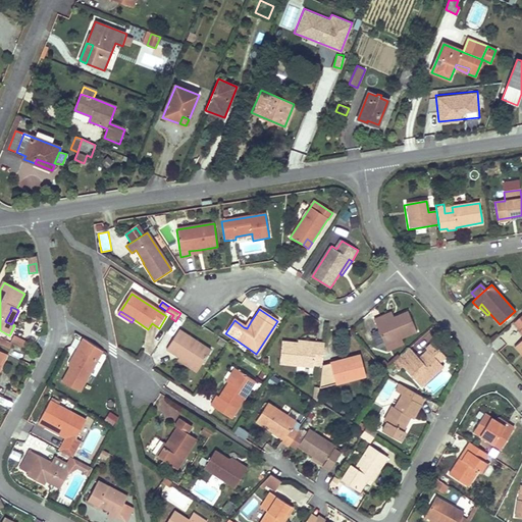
[(381,316),(374,319),(378,329),(382,338),(385,345),(401,338),(416,331),(408,311),(395,317),(384,321),(381,316)]
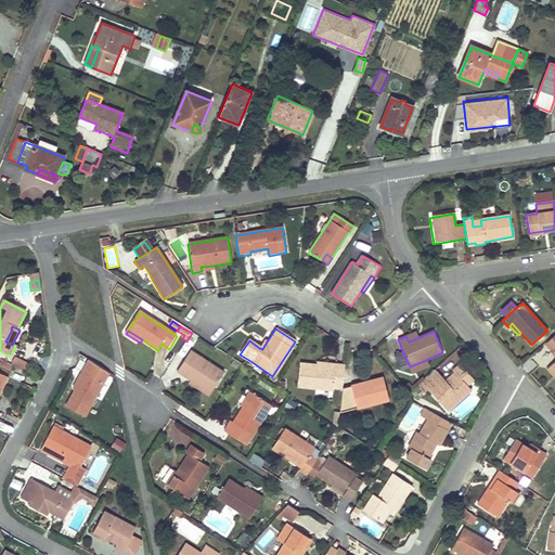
[(416,332),(405,336),(409,341),(420,337),(416,332)]
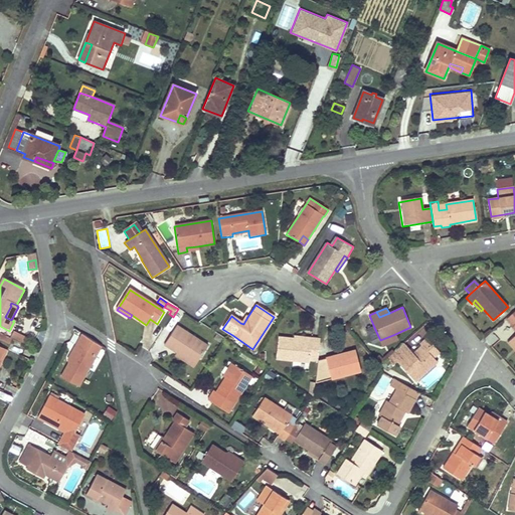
[(163,347),(176,355),(188,363),(190,358),(197,362),(206,348),(175,328),(163,347)]
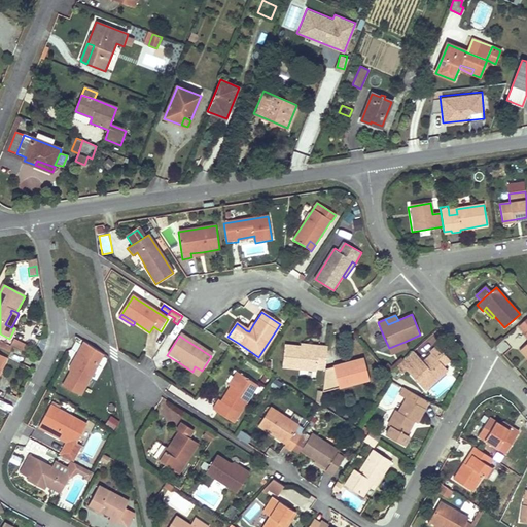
[(28,347),(13,340),(11,345),(25,352),(28,347)]
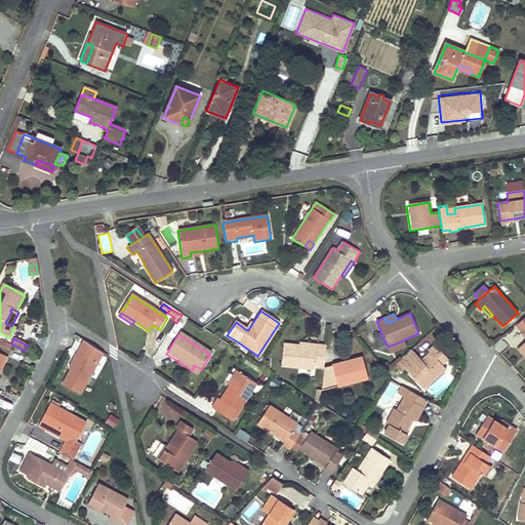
[(10,348),(0,341),(0,346),(8,351),(10,348)]
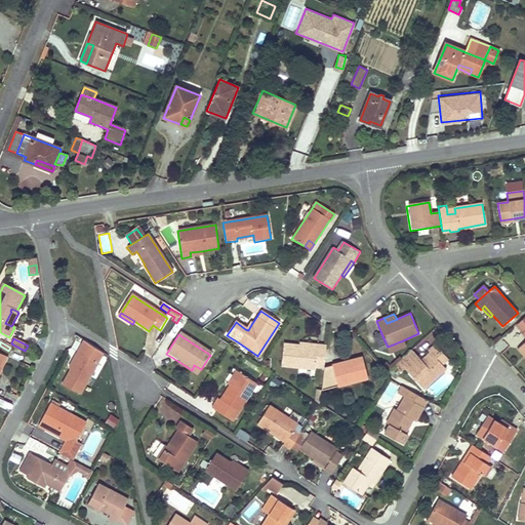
[(412,351),(389,372),(394,378),(405,368),(425,389),(447,369),(443,365),(449,359),(442,351),(436,344),(429,351),(431,353),(425,358),(427,360),(423,362),(422,360),(412,351)]
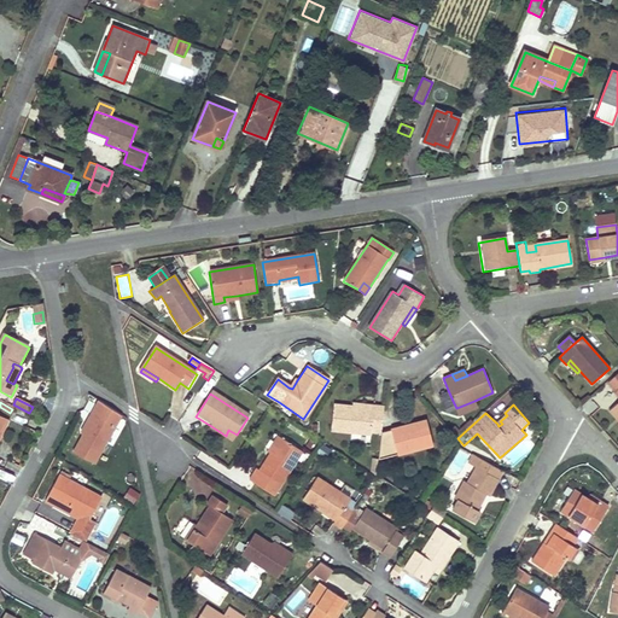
[(372,409),(351,407),(333,406),(330,431),(371,437),(371,432),(380,433),(384,407),(372,406),(372,409)]
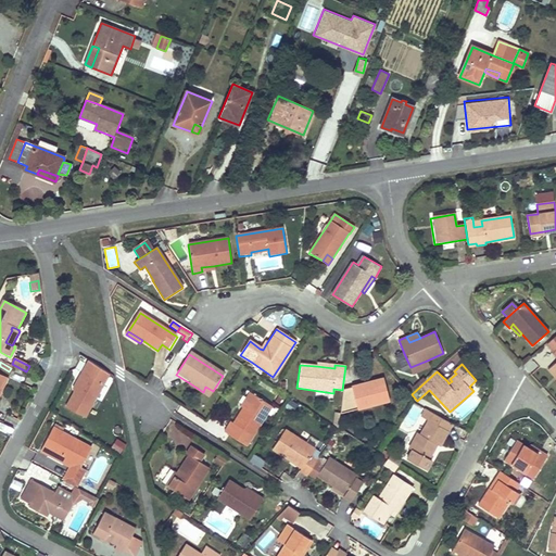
[(78,395),(73,392),(64,407),(84,418),(93,400),(99,390),(102,383),(81,373),(77,380),(81,382),(79,388),(79,392),(78,395)]
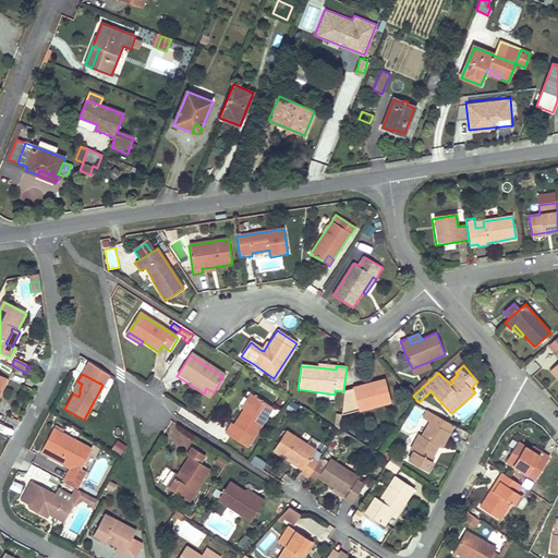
[(386,380),(343,391),(341,415),(391,402),(386,380)]
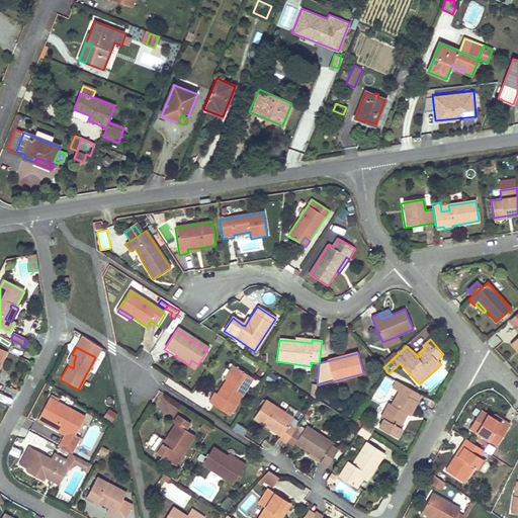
[(72,354),(66,364),(68,365),(73,368),(74,365),(74,361),(76,356),(72,354)]
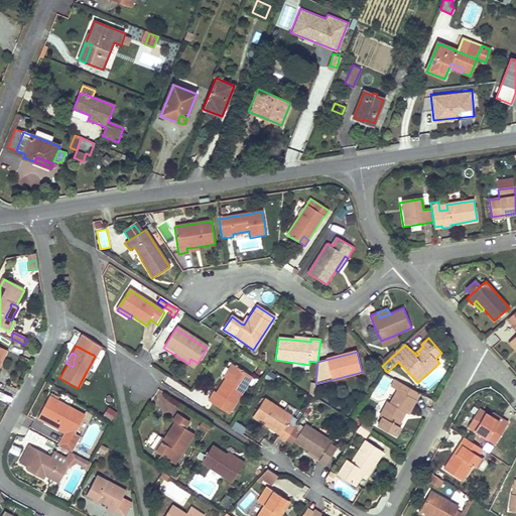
[(188,364),(176,356),(174,359),(192,371),(198,363),(190,359),(188,364)]
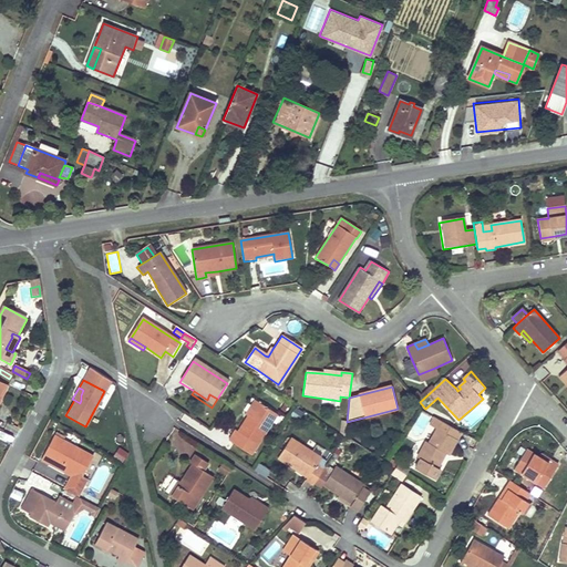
[(107,402),(101,398),(95,408),(103,411),(107,402)]
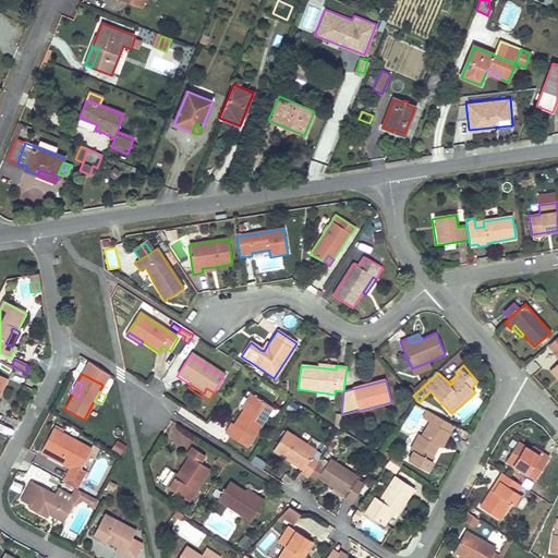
[(241,409),(243,410),(251,398),(249,396),(241,409)]
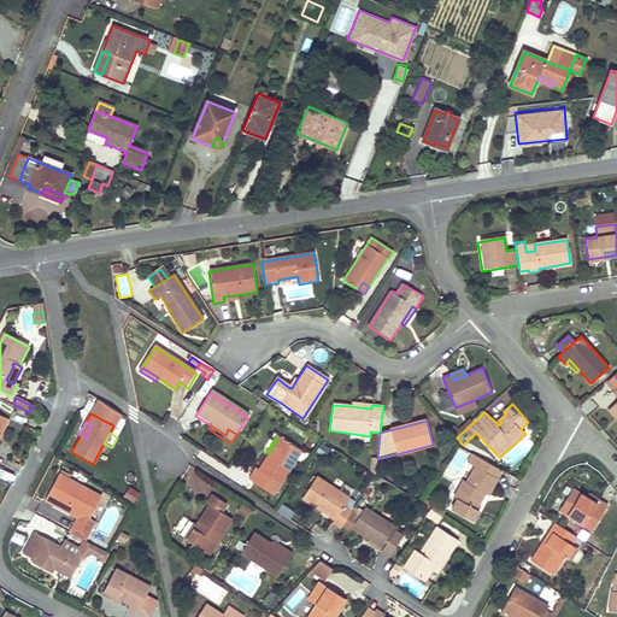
[(277,440),(269,453),(258,470),(256,468),(247,482),(271,497),(299,453),(277,440)]
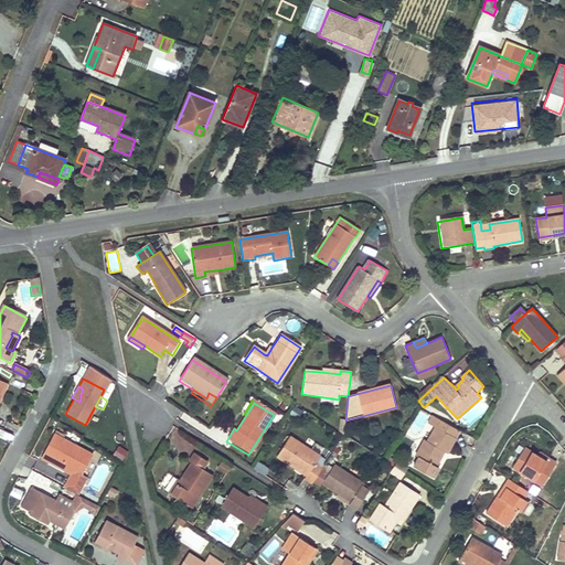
[(434,479),(439,469),(435,467),(444,452),(447,454),(459,432),(432,415),(427,424),(435,427),(426,443),(424,440),(415,456),(418,458),(413,468),(434,479)]
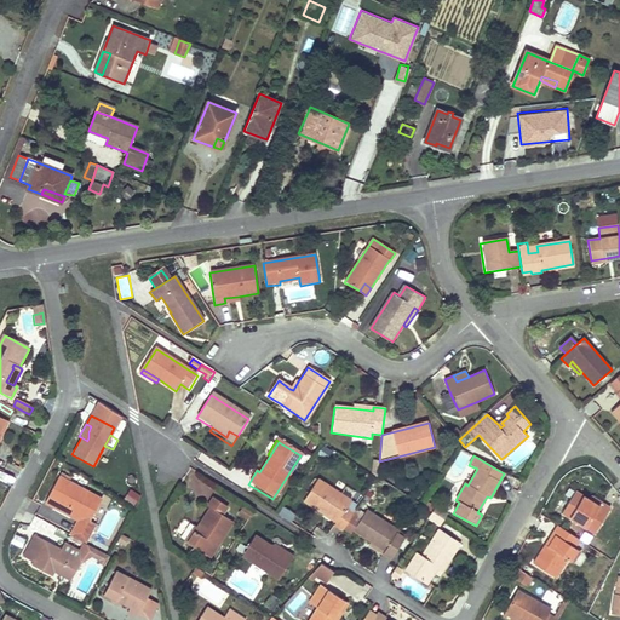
[(44,503),(52,507),(55,504),(70,512),(79,517),(69,535),(81,541),(84,543),(96,520),(90,516),(99,499),(57,476),(44,503)]
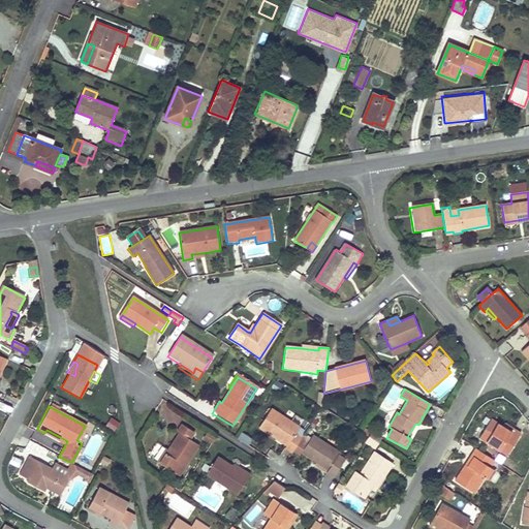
[(257,429),(275,440),(277,438),(286,444),(285,447),(283,449),(290,455),(301,439),(293,434),(298,428),(270,410),(257,429)]
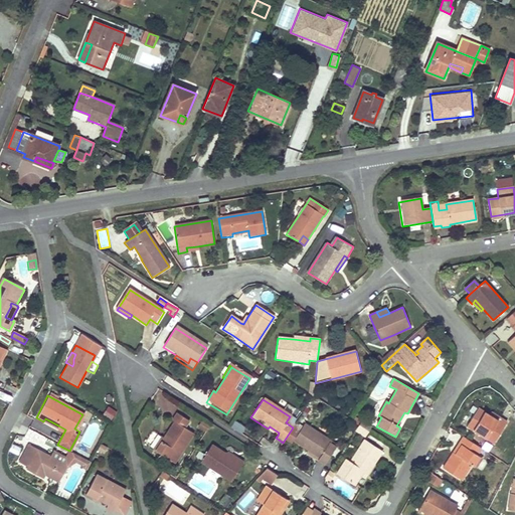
[(109,406),(104,413),(112,418),(116,410),(109,406)]
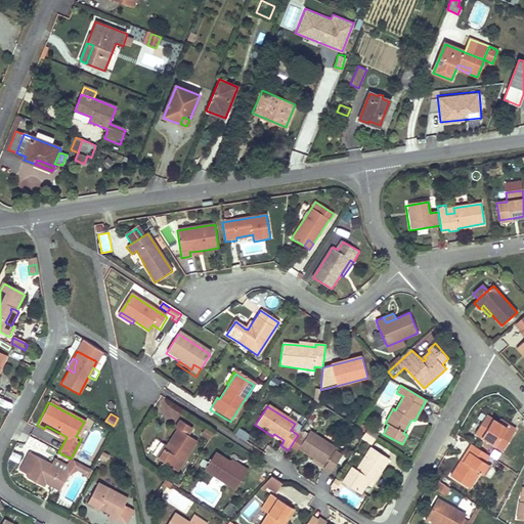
[(508,430),(498,425),(486,417),(476,434),(504,451),(516,431),(509,427),(508,430)]
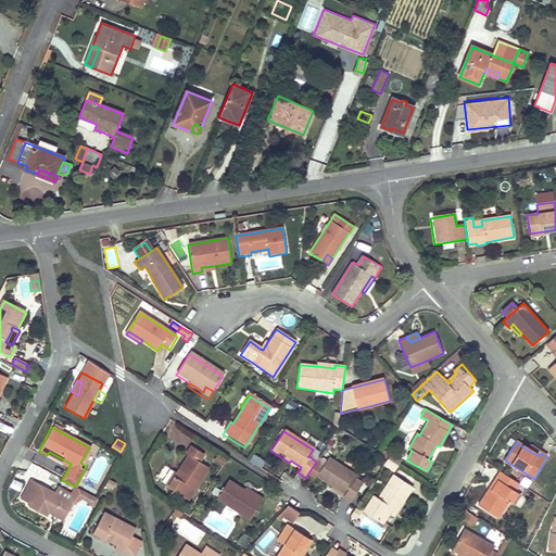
[(531,446),(529,451),(539,456),(540,453),(531,446)]
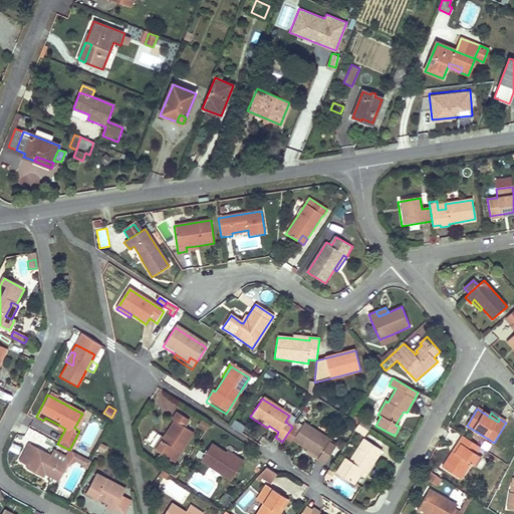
[(163,440),(155,452),(172,463),(191,433),(183,428),(187,421),(176,414),(171,421),(174,422),(163,440)]
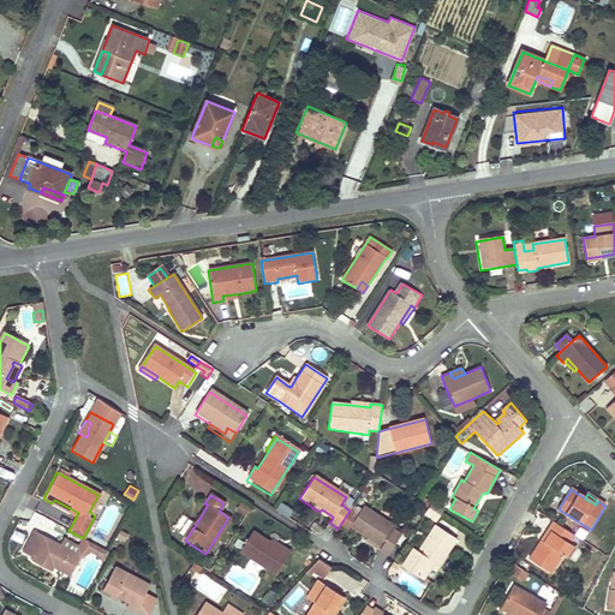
[(54,500),(52,503),(69,512),(70,508),(54,500)]
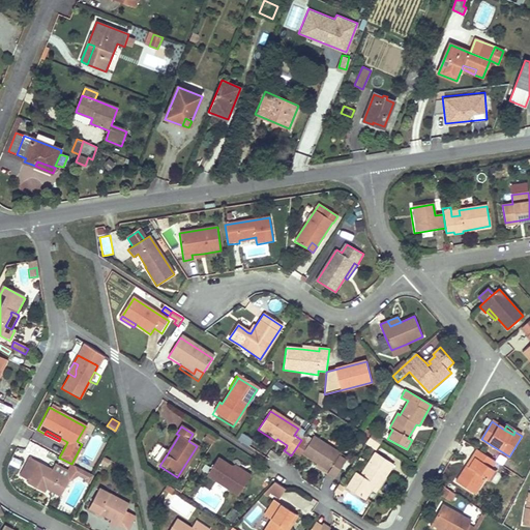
[(238,441),(251,444),(252,436),(240,433),(238,441)]
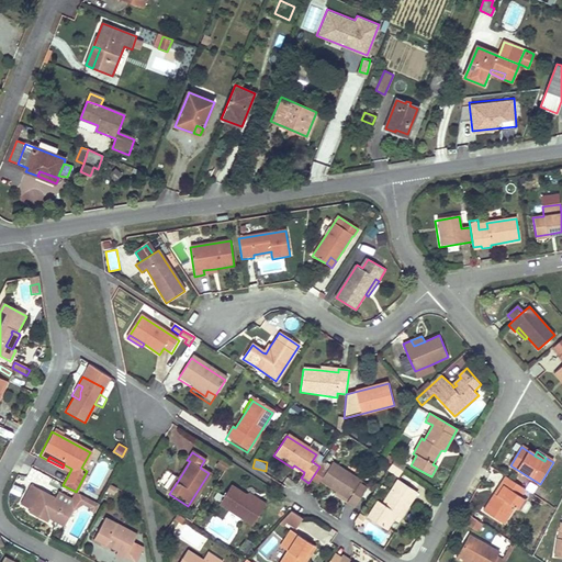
[(224,472),(227,467),(218,461),(215,467),(224,472)]
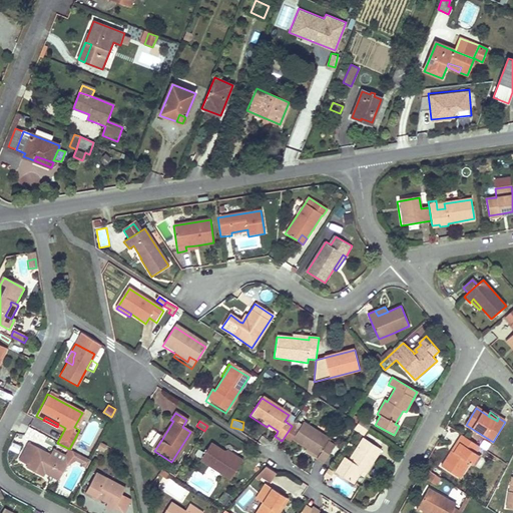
[(291,440),(306,450),(306,449),(316,457),(315,459),(322,463),(332,447),(326,443),(328,440),(302,423),(291,440)]
